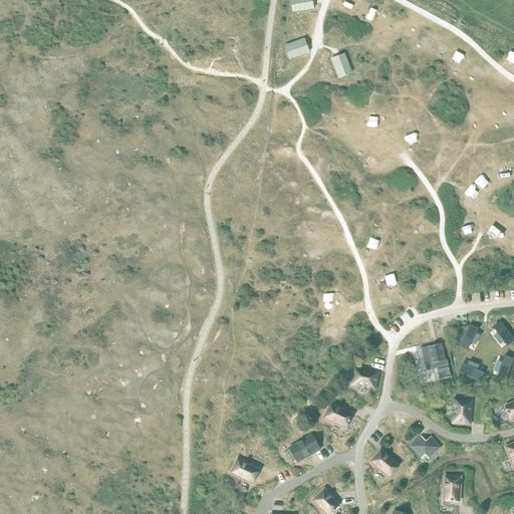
[(314,10),(312,0),(291,0),(293,14),(314,10)]
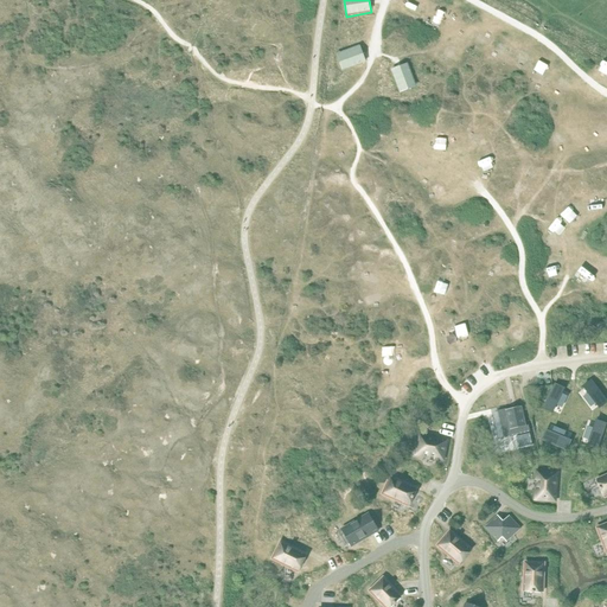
[(366,64),(360,46),(337,55),(343,72),(366,64)]
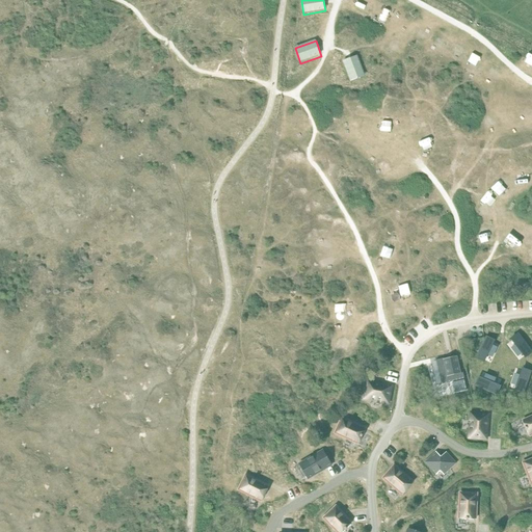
[(357,57),(343,62),(350,83),(366,77),(357,57)]
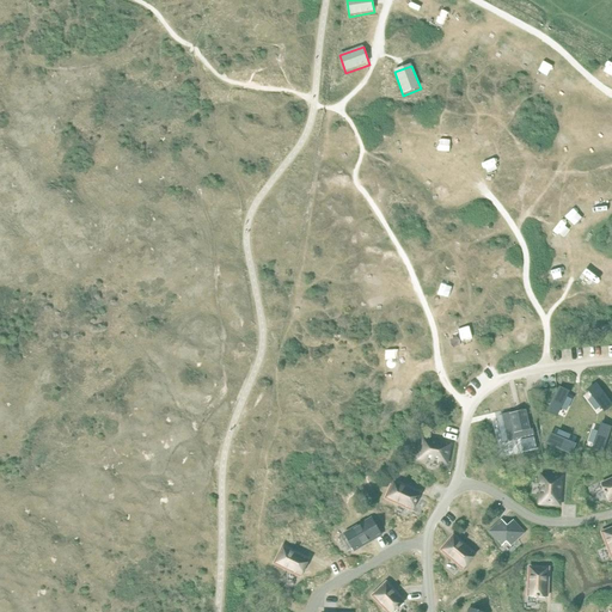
[(595,381),(587,389),(601,409),(611,403),(595,381)]
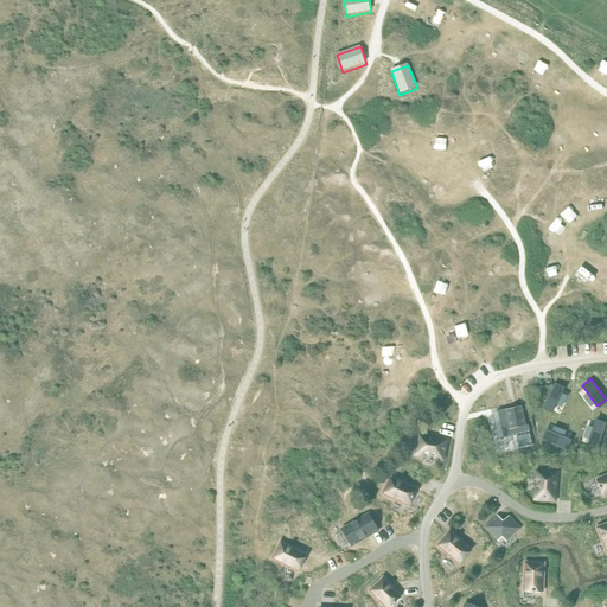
[(554,390),(541,415),(551,420),(564,395),(554,390)]
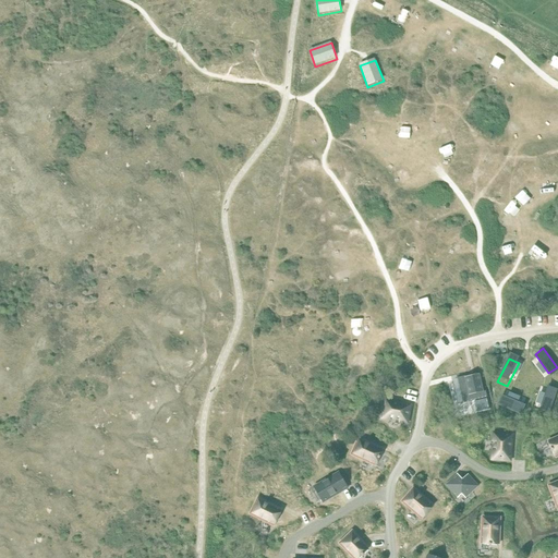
[(464,376),(457,378),(462,399),(462,400),(463,403),(487,398),(485,391),(483,391),(480,374),(464,377),(464,376)]
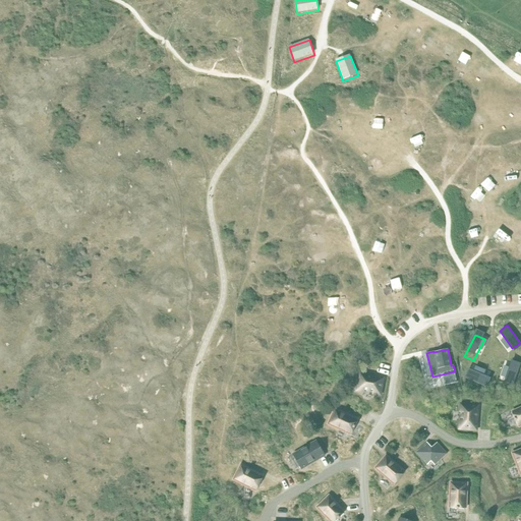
[(519,363),(509,360),(502,383),(512,386),(519,363)]
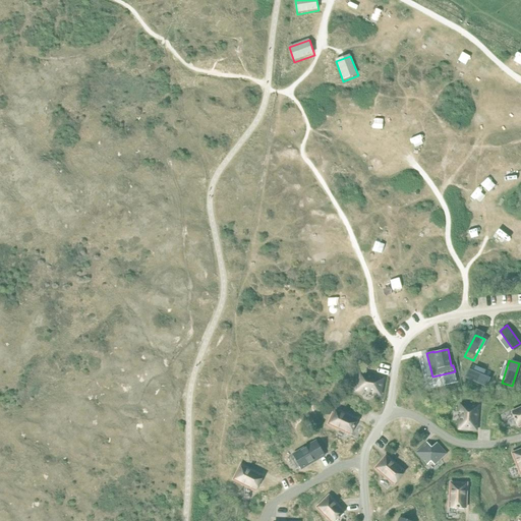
[(488,378),(469,370),(465,380),(484,388),(488,378)]
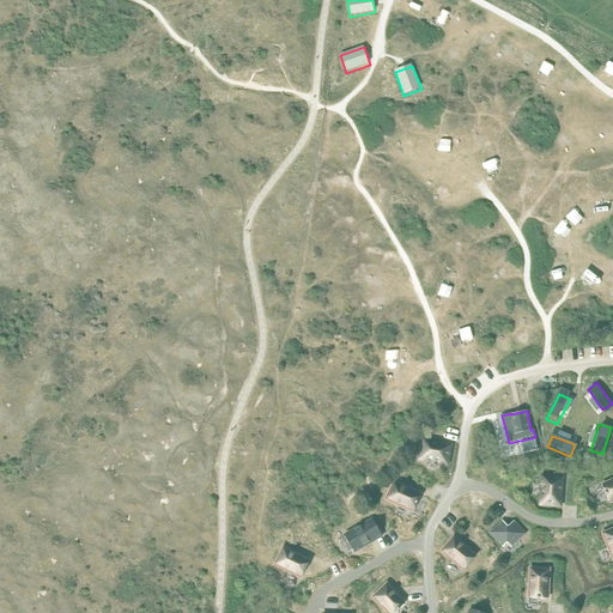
[(438,462),(447,463),(450,445),(424,439),(420,459),(429,460),(429,459),(439,461),(438,462)]
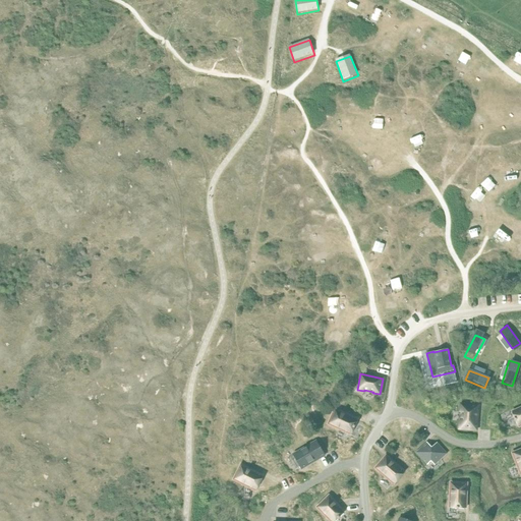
[(460,421),(459,428),(476,429),(477,406),(461,405),(461,409),(461,412),(462,412),(461,421),(460,421)]
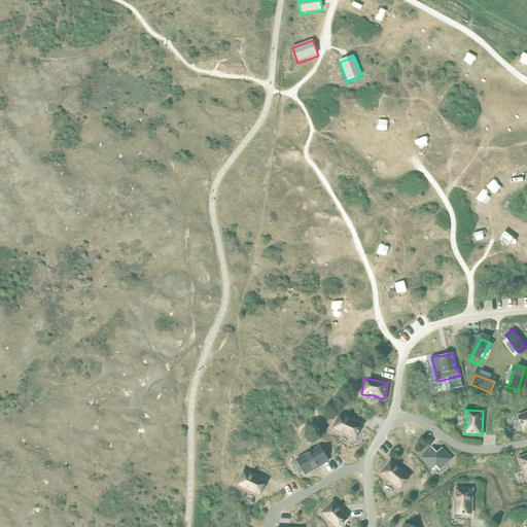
[(524,430),(525,431),(526,430),(526,412),(518,417),(519,418),(518,419),(520,424),(521,426),(523,430),(524,430)]
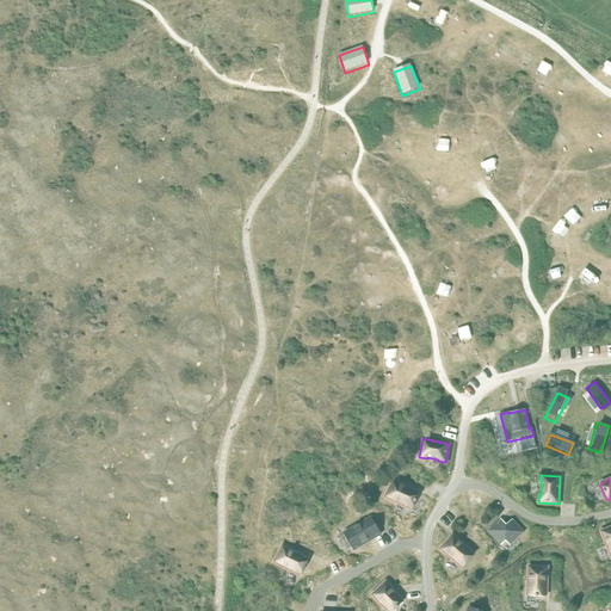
[(417,494),(418,492),(392,481),(384,498),(411,510),(411,507),(413,508),(419,494),(417,494)]
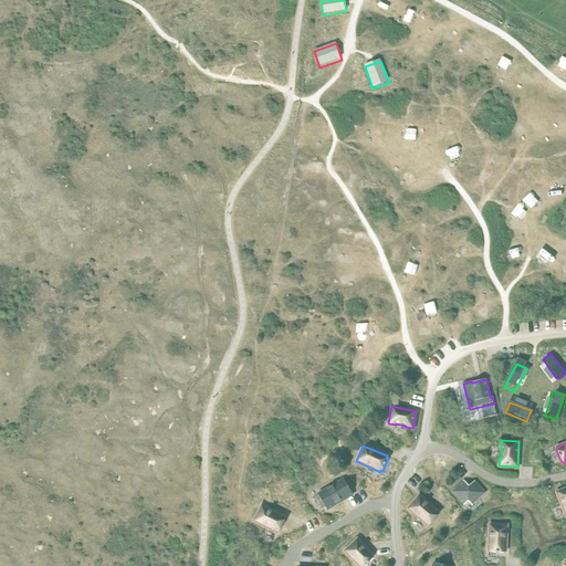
[(320,494),(328,510),(352,495),(343,480),(320,494)]
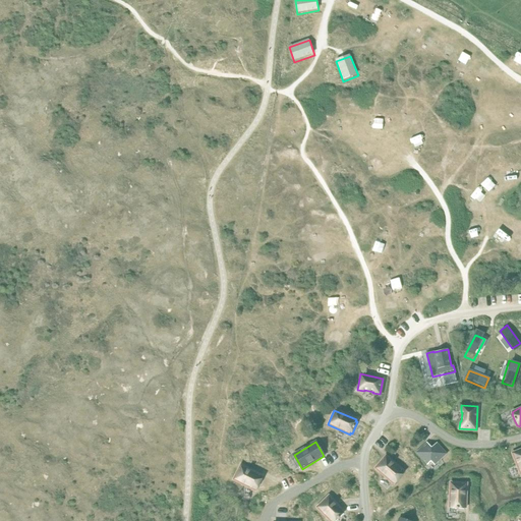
[(431,461),(435,465),(447,454),(437,443),(431,448),(426,443),(416,453),(427,465),(431,461)]
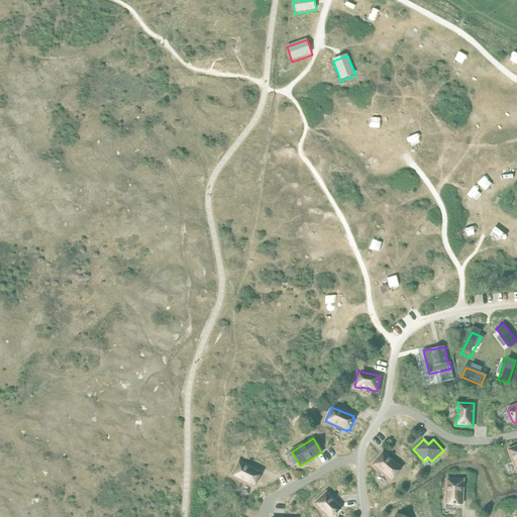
[(516,445),(508,449),(516,472),(516,445)]
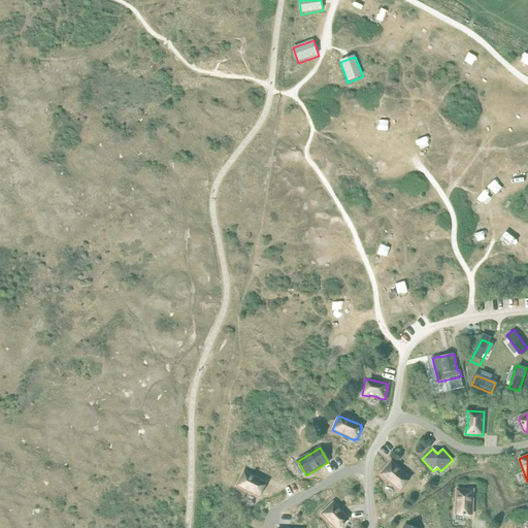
[(391,462),(381,474),(399,491),(409,479),(391,462)]
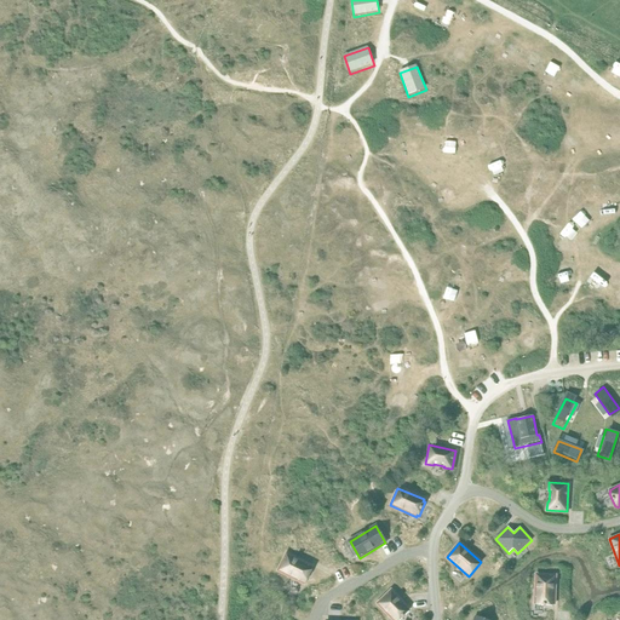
[(286,555),(277,572),(304,585),(313,567),(286,555)]
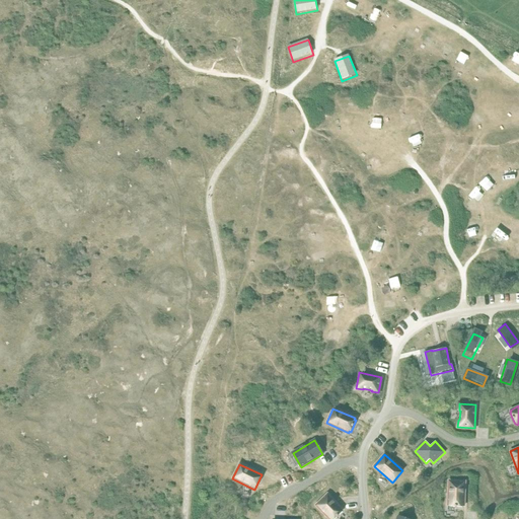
[(462,506),(464,506),(465,482),(449,482),(448,506),(449,506),(449,507),(455,507),(457,507),(462,507),(462,506)]
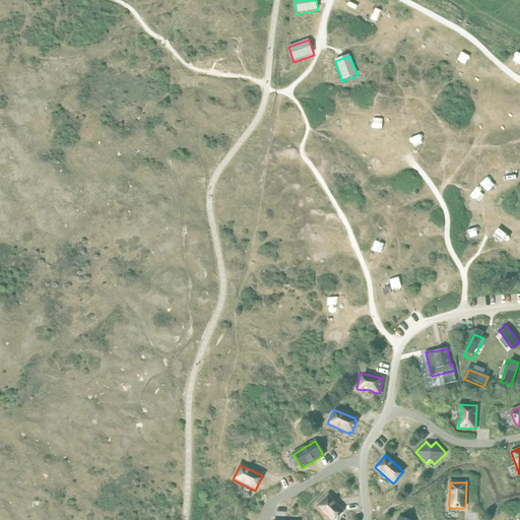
[(342,512),(343,511),(328,495),(316,507),(329,519),(334,519),(337,518),(339,516),(342,513),(342,512)]
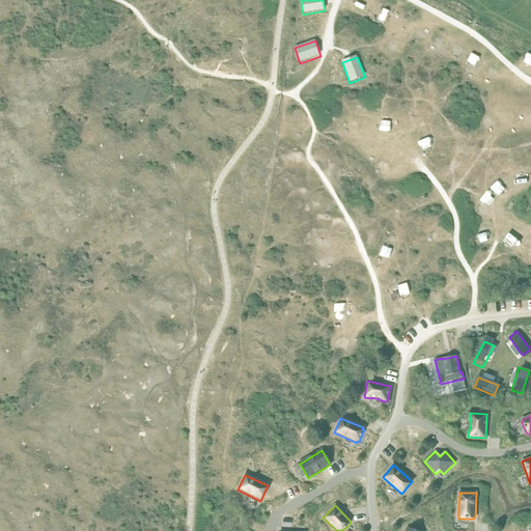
All buildings are outlined.
